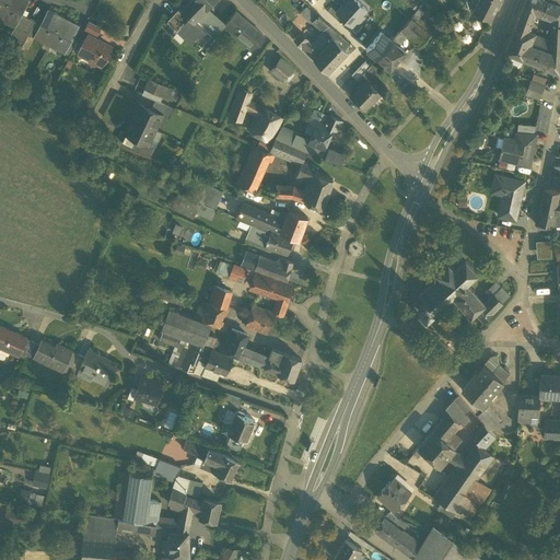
[(0,0),(0,14),(2,16),(10,0),(0,0)]
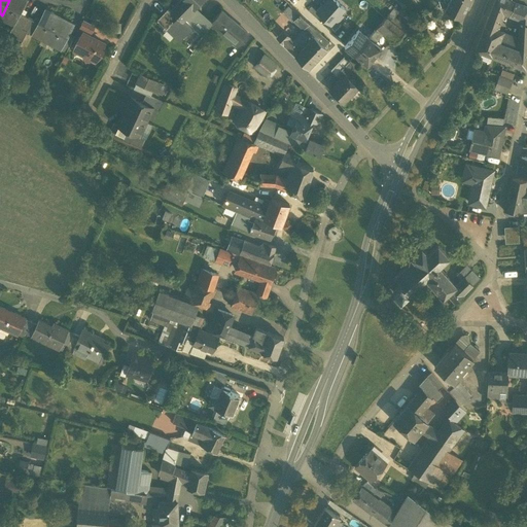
[(26,0),(9,0),(2,15),(7,18),(5,21),(13,25),(23,29),(29,16),(21,13),(27,0),(26,0)]
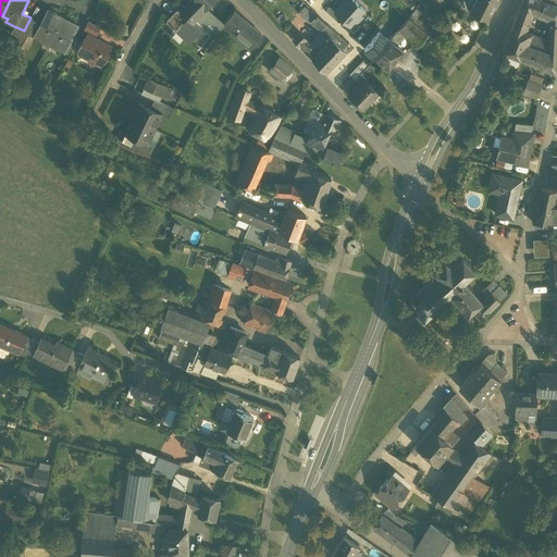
[(189,0),(182,10),(188,16),(190,14),(190,15),(198,9),(199,2),(196,0),(189,0)]
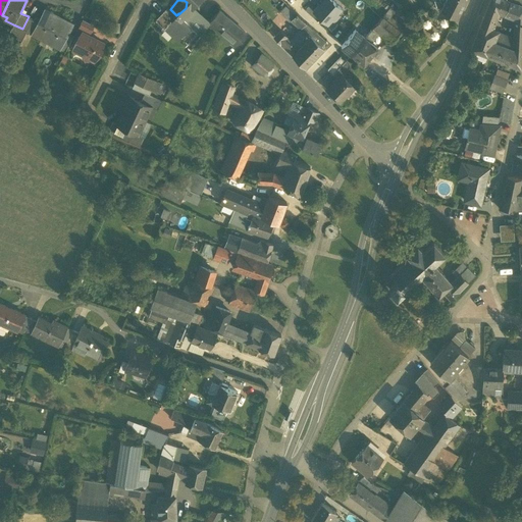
[(332,0),(323,0),(314,11),(327,23),(331,18),(334,20),(340,14),(337,12),(342,8),(332,0)]
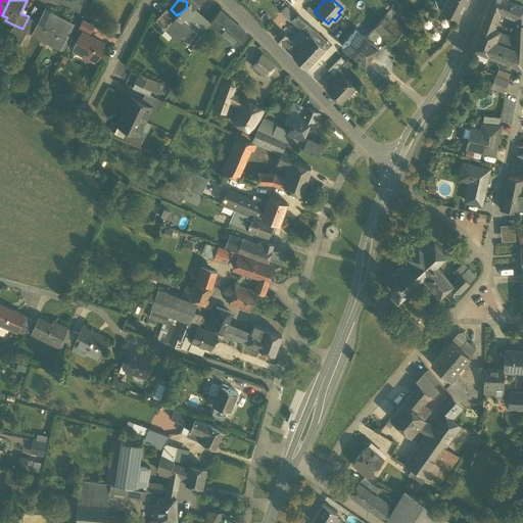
[(463,7),(448,0),(445,0),(443,6),(434,0),(431,4),(441,9),(458,17),(463,7)]
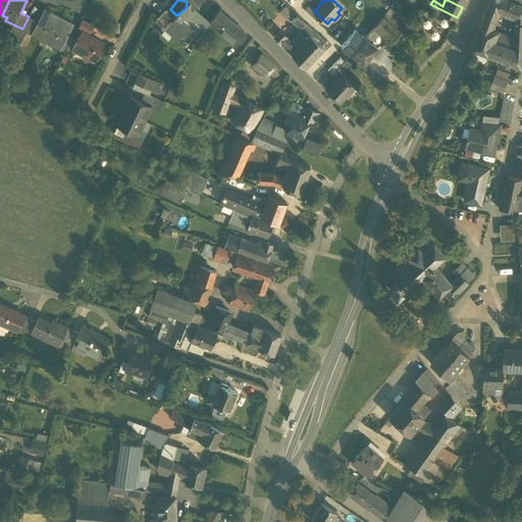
[(489,0),(483,17),(493,21),(498,11),(501,0),(489,0)]
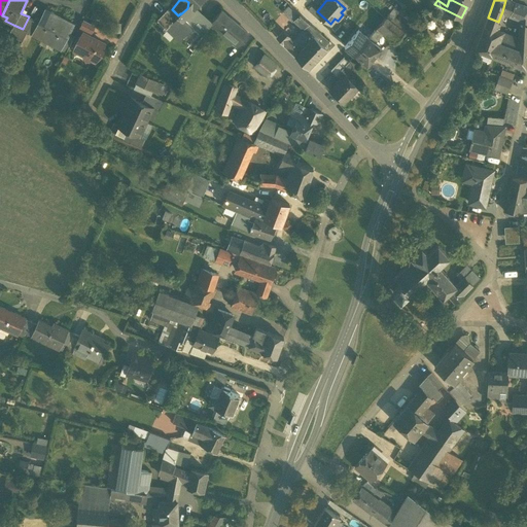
[(515,1),(510,0),(505,0),(502,11),(510,14),(515,1)]
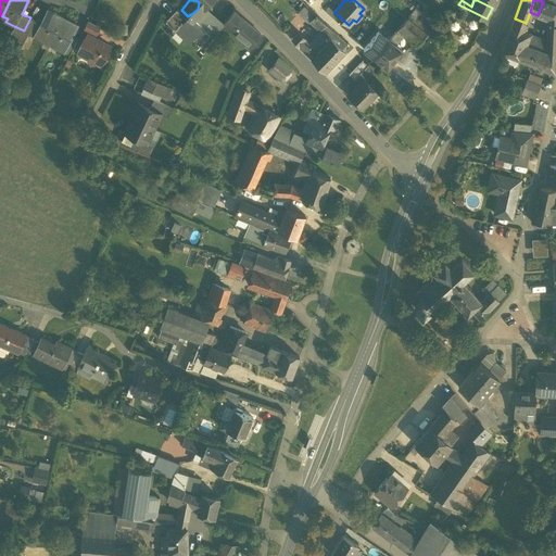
[(555,5),(551,4),(543,1),(538,15),(547,19),(555,22),(555,5)]
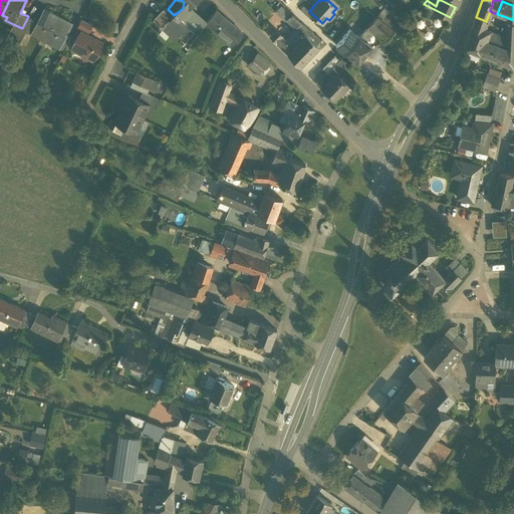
[(279,9),(275,13),(285,22),(287,20),(292,14),(283,5),(279,9)]
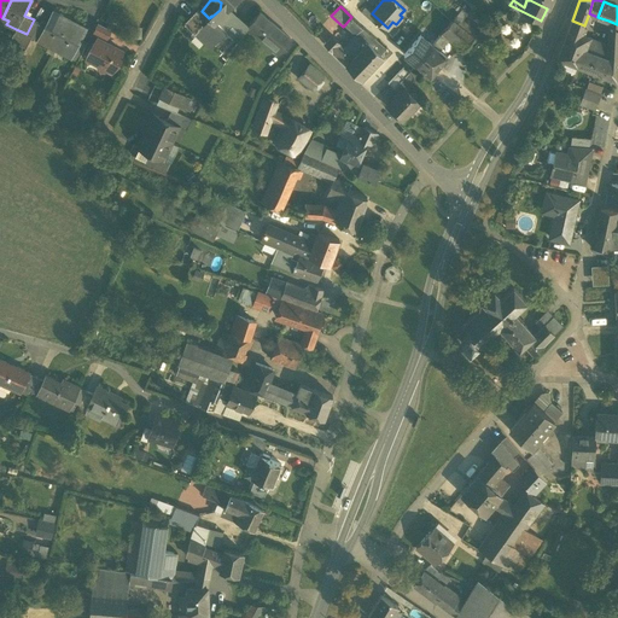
[(198,9),(185,23),(196,34),(199,29),(209,18),(202,11),(198,9)]
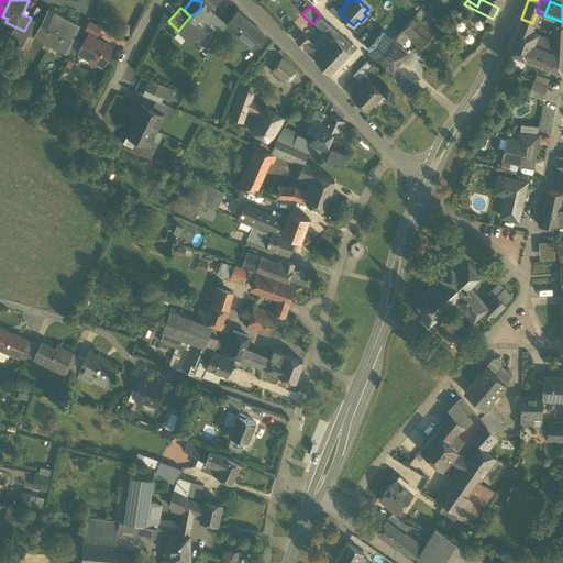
[(63,19),(48,11),(42,24),(35,37),(44,42),(45,39),(51,42),(63,19)]
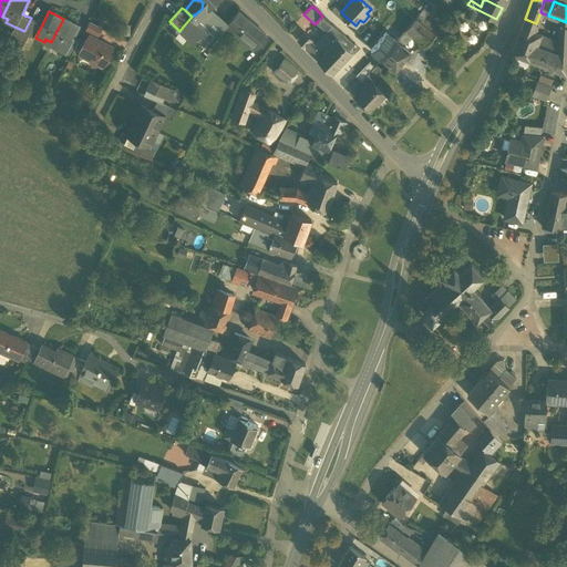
[(249,21),(238,11),(227,23),(238,33),(249,21)]
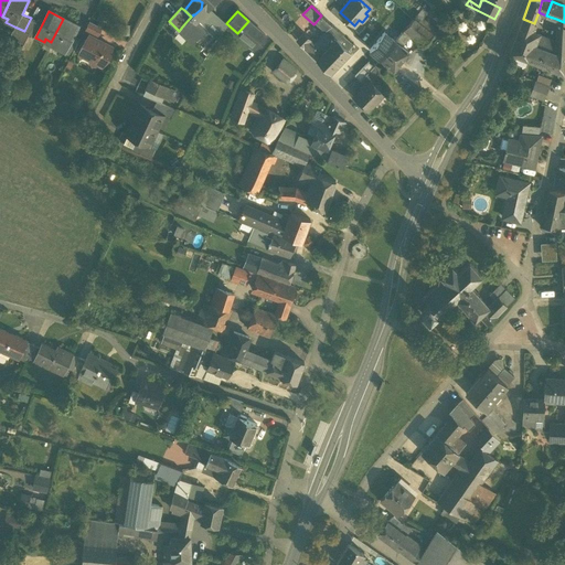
[(193,16),(193,14),(191,17),(182,27),(196,40),(206,29),(193,16)]
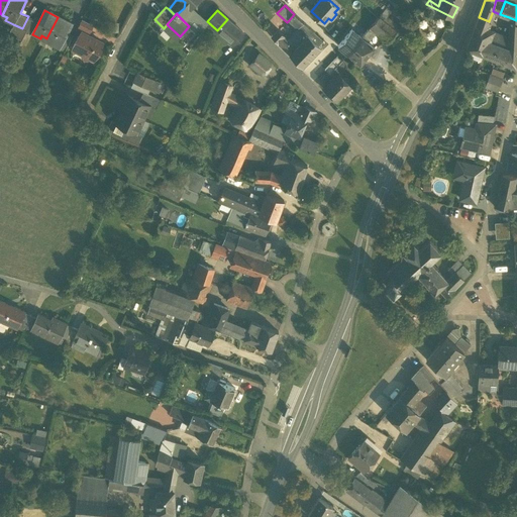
[(294,14),(289,20),(298,28),(304,22),(294,14)]
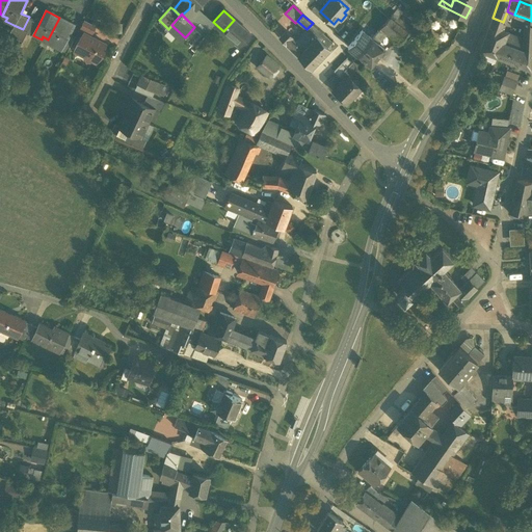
[(23,29),(19,37),(23,40),(27,31),(34,20),(29,17),(23,29)]
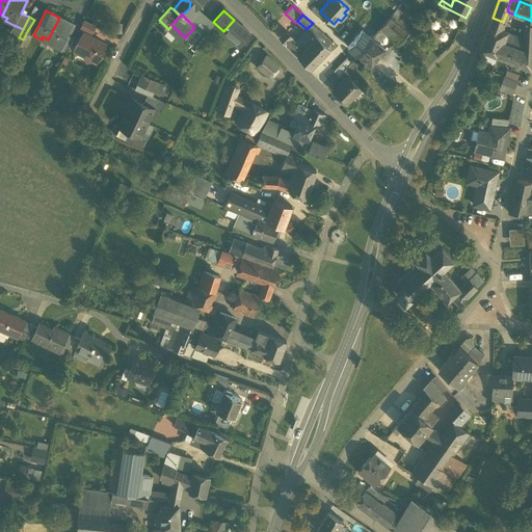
[(390,17),(373,35),(376,38),(377,38),(386,29),(397,40),(399,41),(406,32),(390,17)]
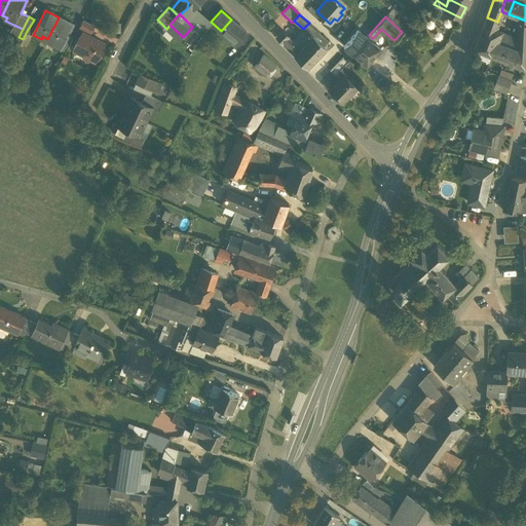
[(59,17),(47,39),(52,41),(51,44),(60,48),(66,37),(73,25),(59,17)]
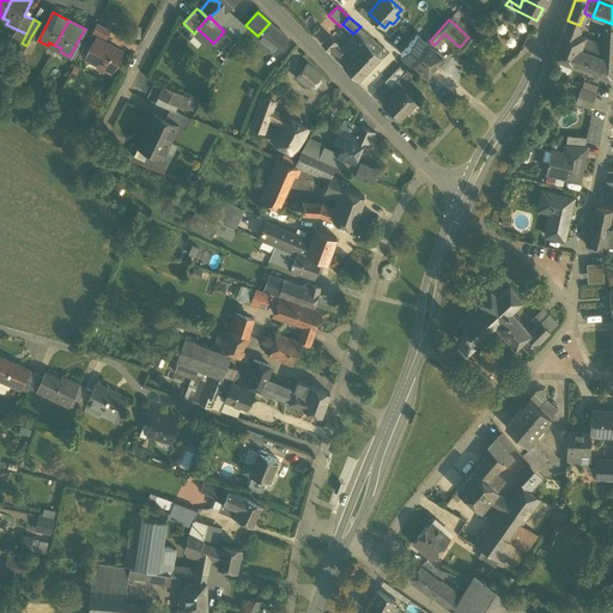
[(580,25),(568,20),(564,30),(576,35),(580,25)]
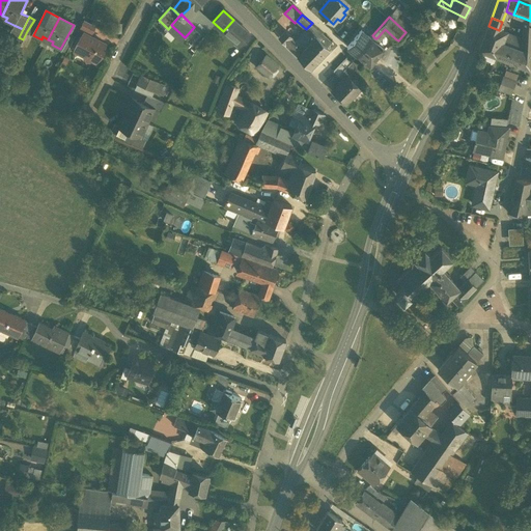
[(530,32),(530,21),(523,18),(522,49),(523,50),(519,63),(529,67),(530,32)]
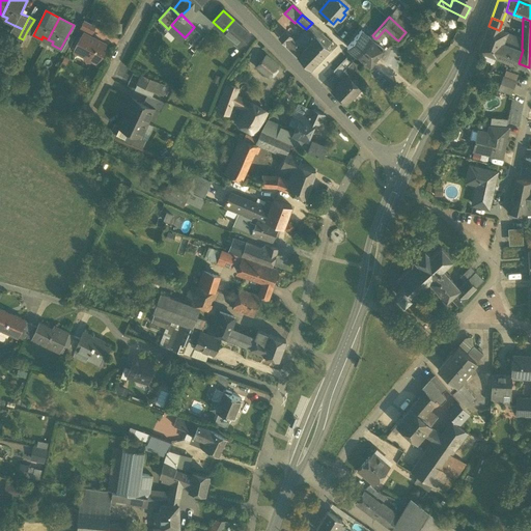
[(34,20),(27,31),(33,35),(39,23),(34,20)]
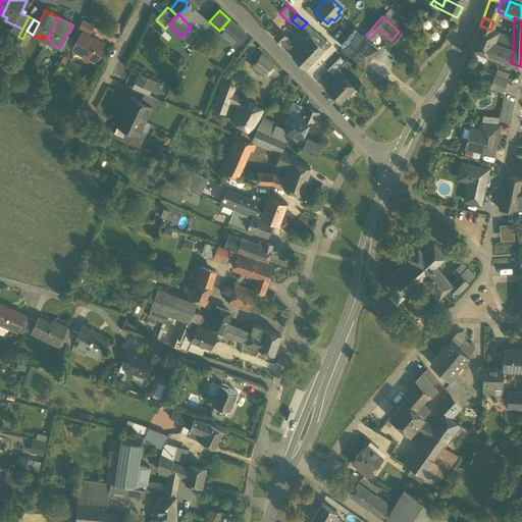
[(94,24),(83,19),(79,27),(90,33),(94,24)]
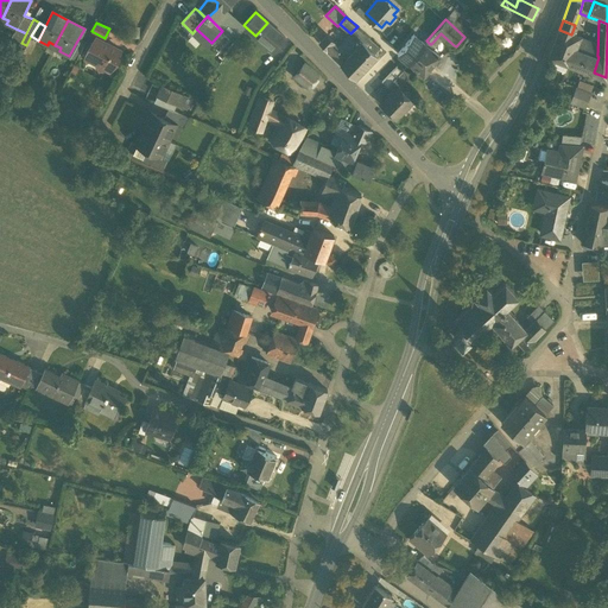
[(267,23),(255,36),(274,51),(285,38),(267,23)]
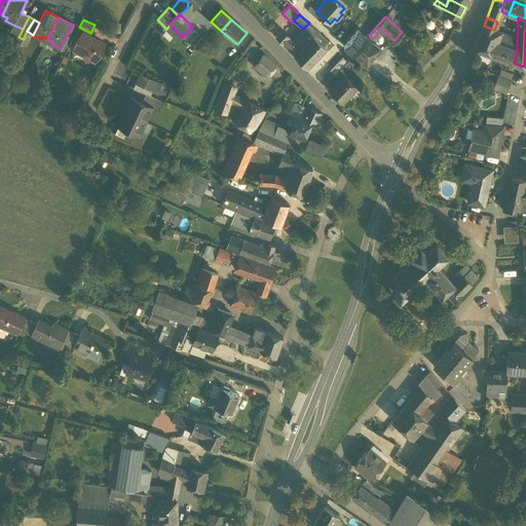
[(309,23),(303,29),(304,30),(295,39),(296,40),(297,39),(303,45),(313,35),(316,38),(321,33),(320,32),(309,23)]
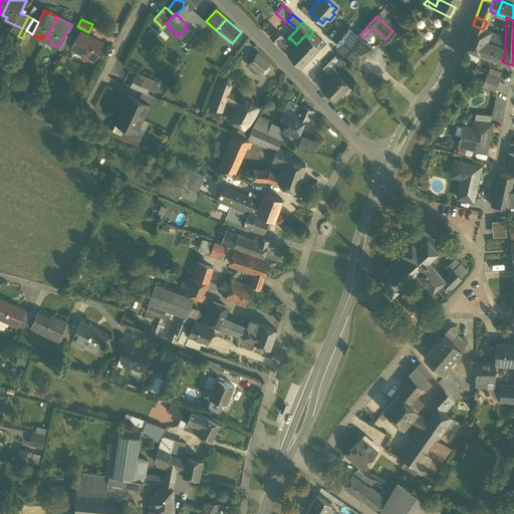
[(22,28),(13,24),(10,32),(18,36),(22,28)]
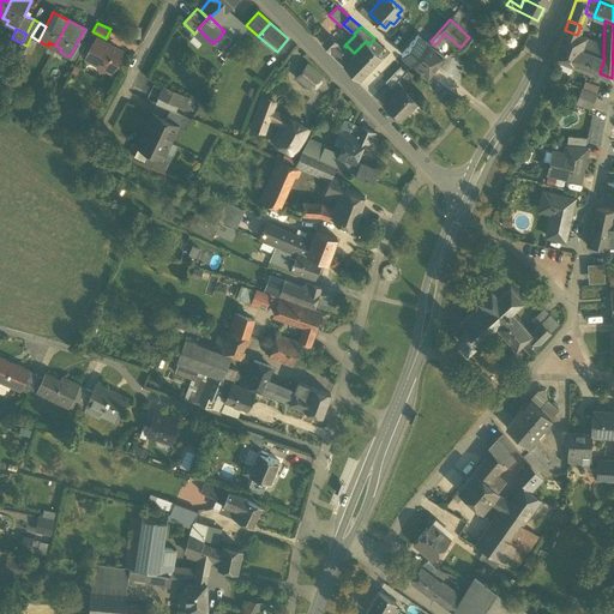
[(577,35),(565,30),(554,58),(573,65),(578,53),(583,38),(577,35)]
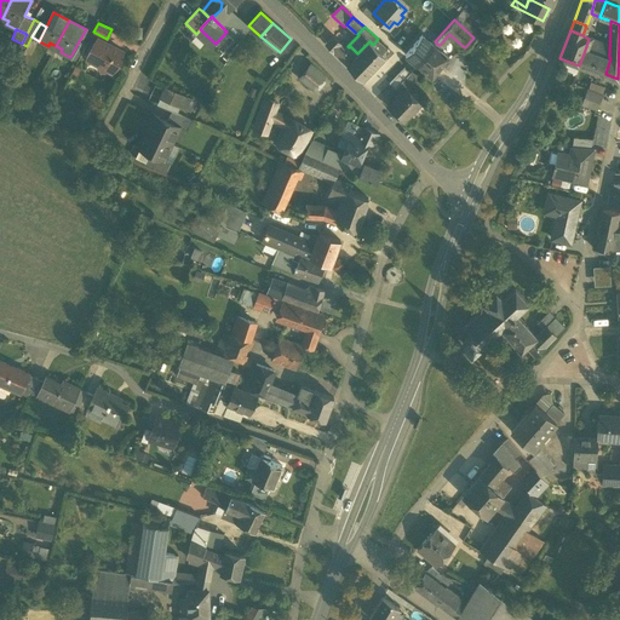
[(432,45),(419,33),(417,35),(406,49),(402,52),(417,64),(434,45),(432,45)]
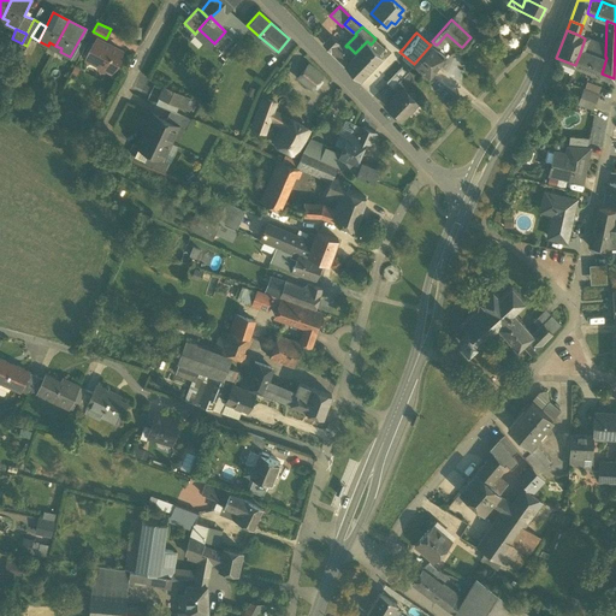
[(332,36),(324,45),(331,51),(337,45),(338,43),(332,36)]
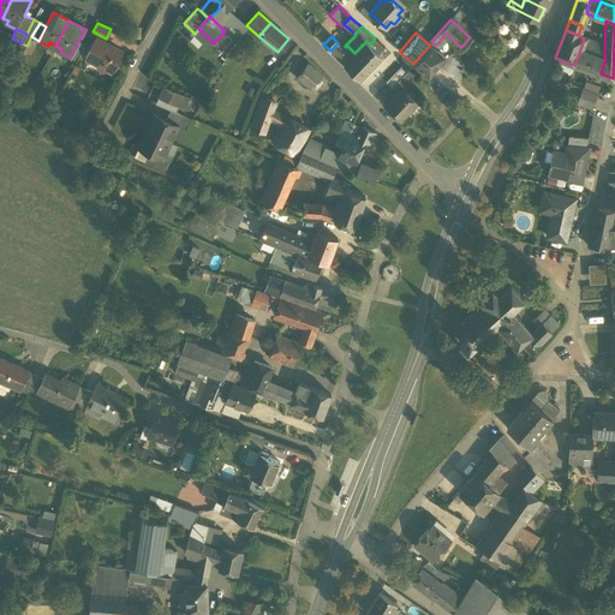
[(121,51),(97,39),(87,58),(99,65),(101,70),(119,64),(117,59),(121,51)]
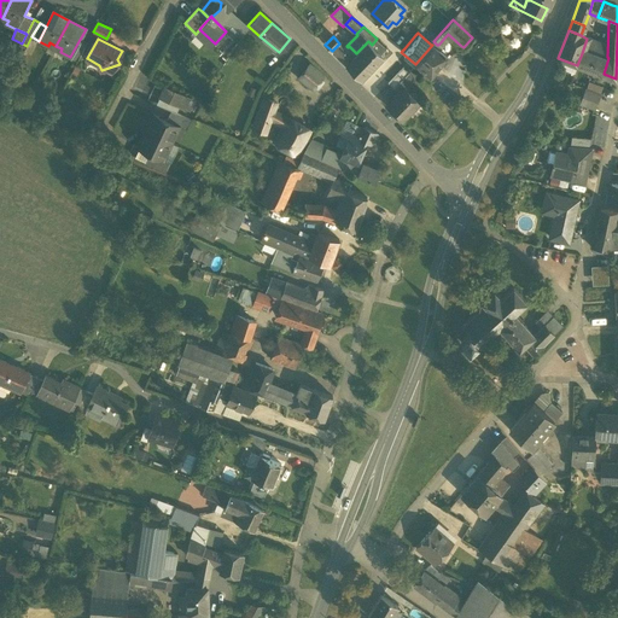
[(356,53),(347,64),(361,79),(384,56),(380,53),(386,47),(377,39),(372,45),(368,41),(356,53)]
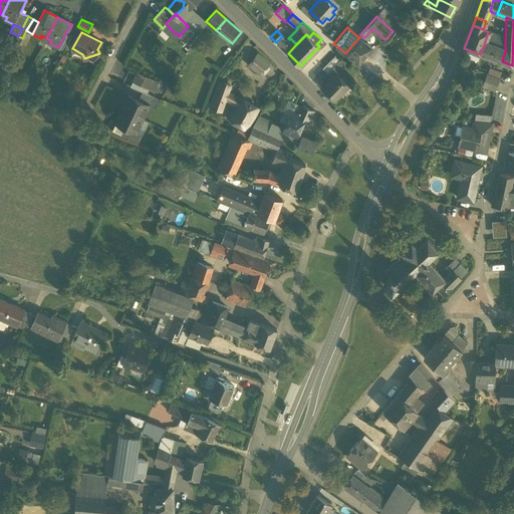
[(64,36),(58,47),(64,50),(70,39),(64,36)]
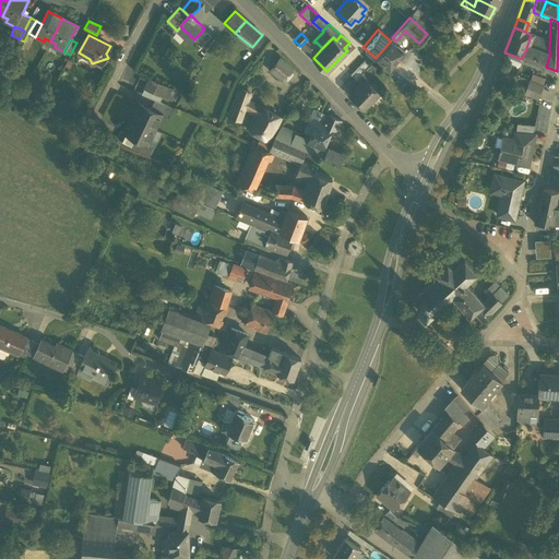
[(312,45),(306,40),(300,46),(313,58),(322,48),(316,42),(314,43),(312,45)]
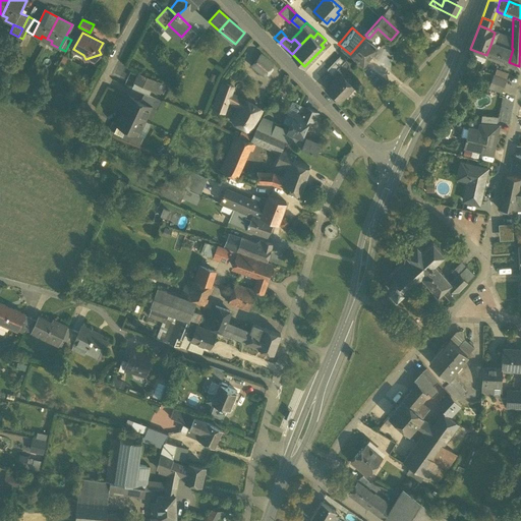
[(366,40),(364,38),(350,54),(362,64),(375,48),(366,40)]
